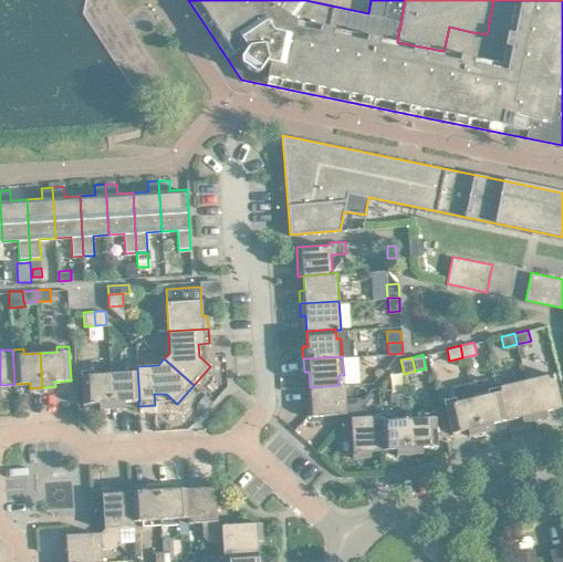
[(126,372),(110,373),(112,407),(124,407),(124,402),(138,401),(139,401),(137,366),(126,367),(126,372)]
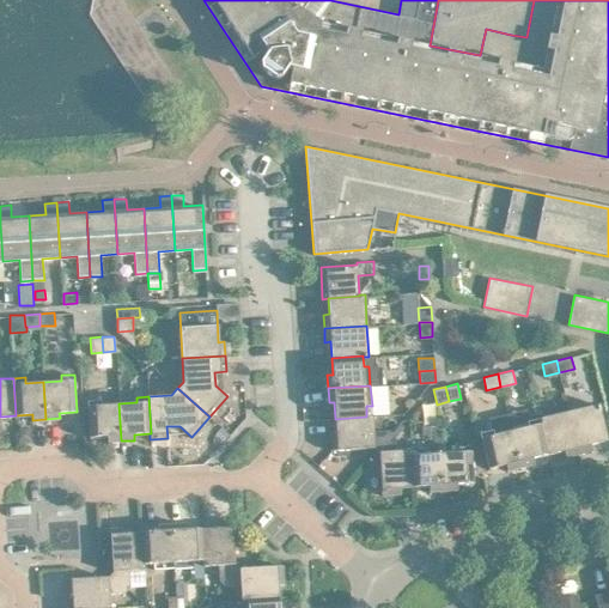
[(121,441),(119,403),(101,405),(101,400),(87,400),(90,437),(107,436),(108,442),(121,441)]
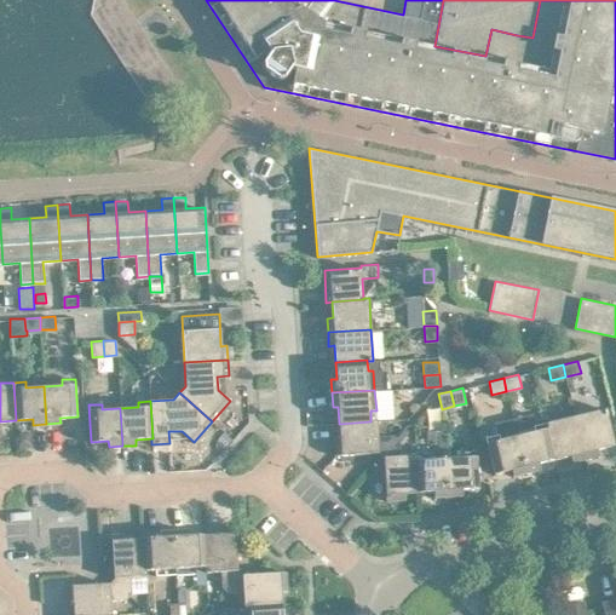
[(605,408),(575,415),(586,458),(599,454),(598,449),(615,444),(605,408)]
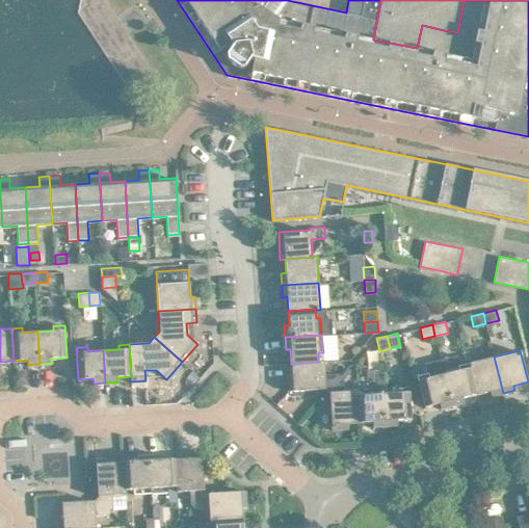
[(494,357),(469,363),(476,394),(490,391),(492,396),(503,393),(494,357)]
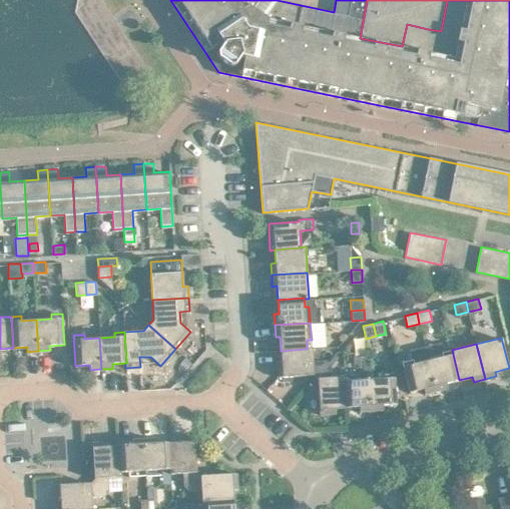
[(314,374),(318,373),(328,362),(326,360),(313,361),(312,348),(307,348),(307,349),(281,351),(282,361),(277,361),(278,376),(314,374)]
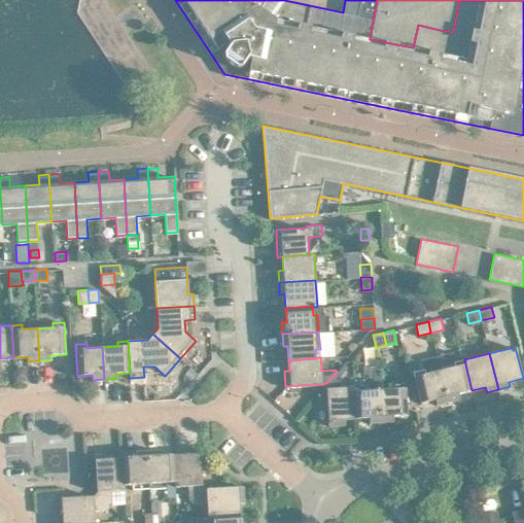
[(455,367),(440,371),(448,402),(459,398),(458,394),(472,390),(464,359),(454,362),(455,367)]
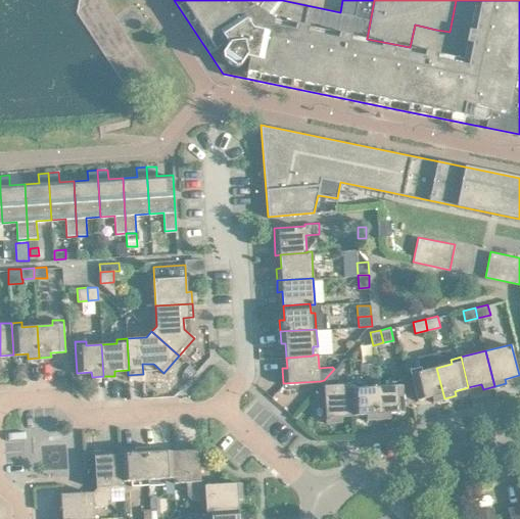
[(345,364),(341,361),(335,369),(339,372),(345,364)]
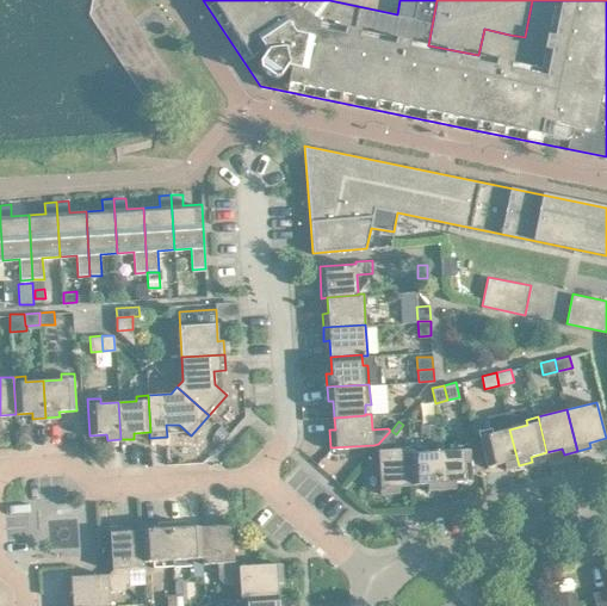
[(519,465),(509,430),(493,433),(491,428),(478,431),(487,467),(503,463),(506,469),(519,465)]
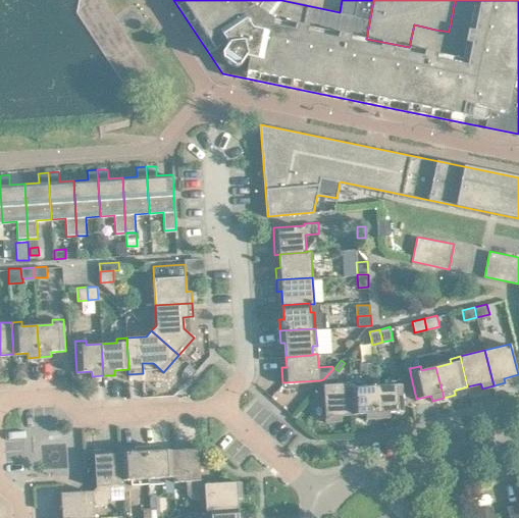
[(333,368),(323,379),(323,384),(325,421),(342,420),(342,415),(352,414),(350,383),(338,383),(336,370),(333,368)]
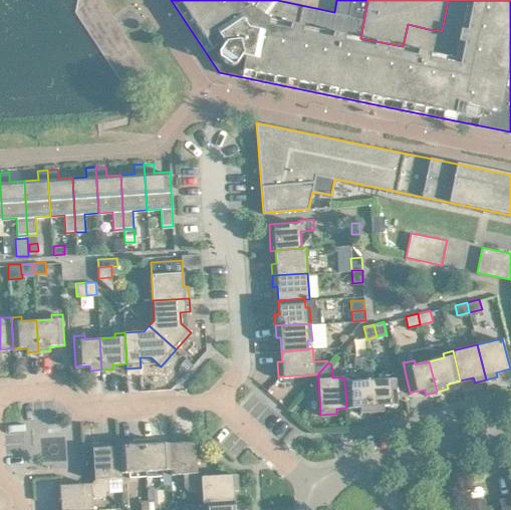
[(385,379),(369,380),(371,412),(384,411),(382,406),(398,405),(396,373),(385,374),(385,379)]
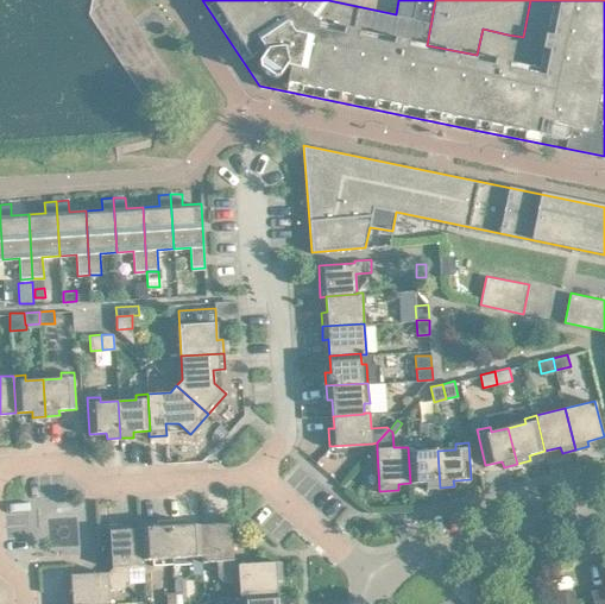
[(420,446),(408,447),(410,483),(427,483),(427,488),(440,488),(438,451),(420,452),(420,446)]
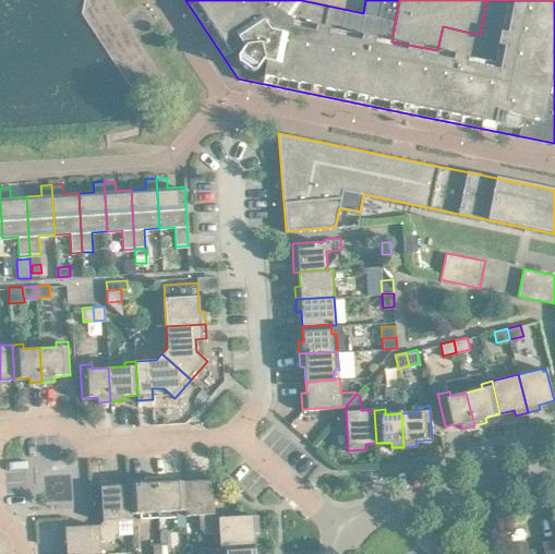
[(131,518),(131,513),(129,484),(128,484),(127,458),(112,459),(113,480),(100,481),(103,520),(104,525),(116,536),(118,533),(118,519),(131,518)]
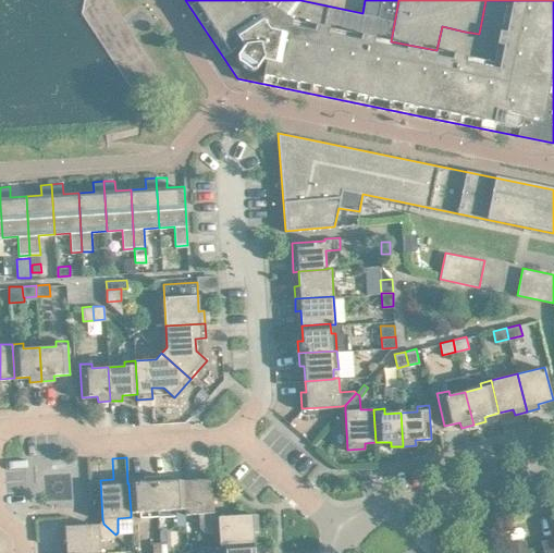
[(199,527),(202,530),(213,517),(212,512),(213,512),(211,474),(194,475),(194,480),(183,480),(185,508),(184,508),(184,514),(198,513),(199,527)]
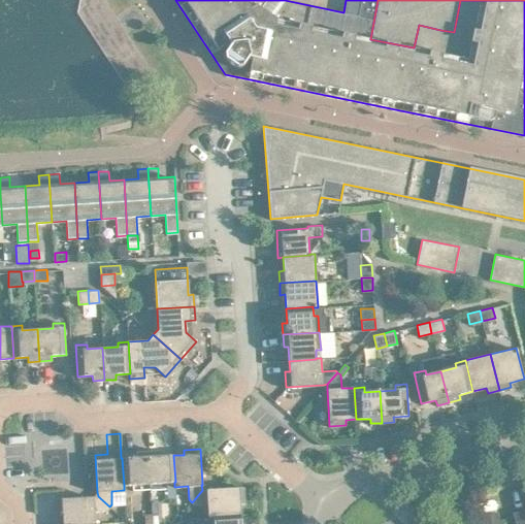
[(166,483),(174,482),(175,482),(173,455),(160,456),(159,451),(148,452),(150,489),(166,488),(166,483)]
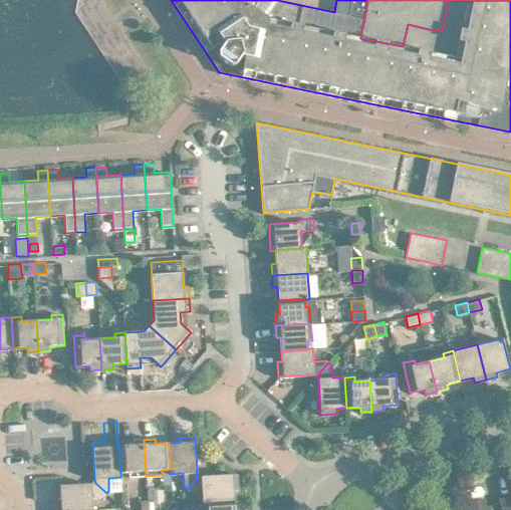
[(130,477),(146,476),(144,440),(132,441),(133,445),(118,446),(120,472),(129,472),(130,477)]
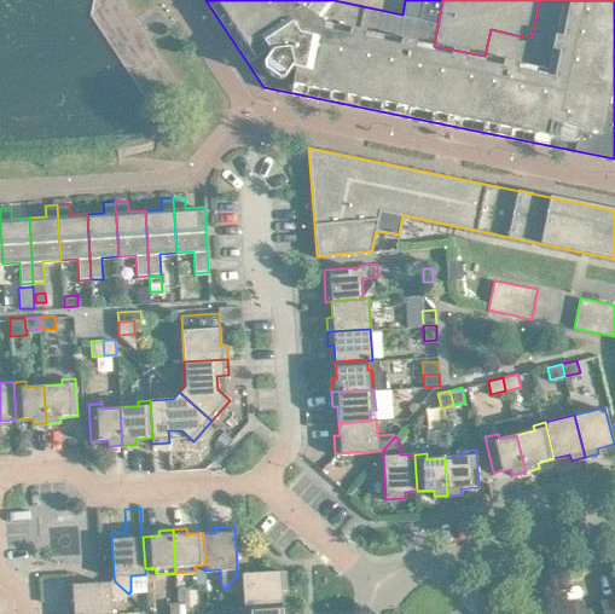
[(244,606),(249,604),(282,602),(280,590),(286,590),(285,571),(242,573),(242,574),(237,574),(225,589),(227,591),(243,590),(244,606)]
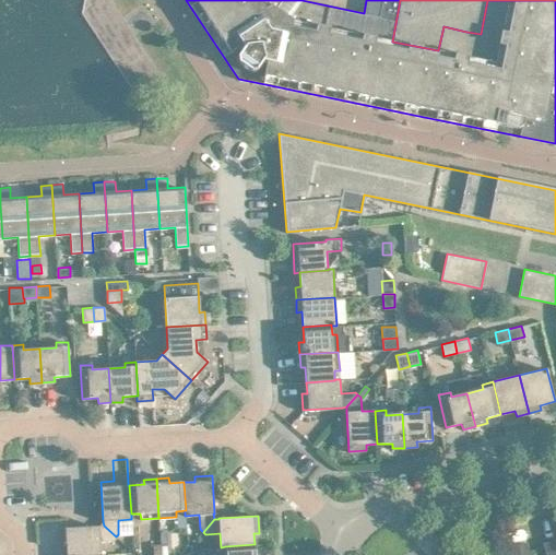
[(114,540),(116,536),(104,526),(98,526),(59,528),(60,545),(66,544),(67,554),(95,554),(101,554),(99,541),(114,540)]
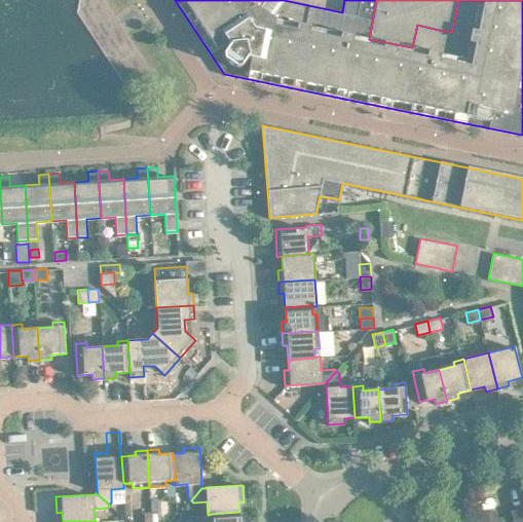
[(446,498),(450,516),(465,513),(461,494),(446,498)]
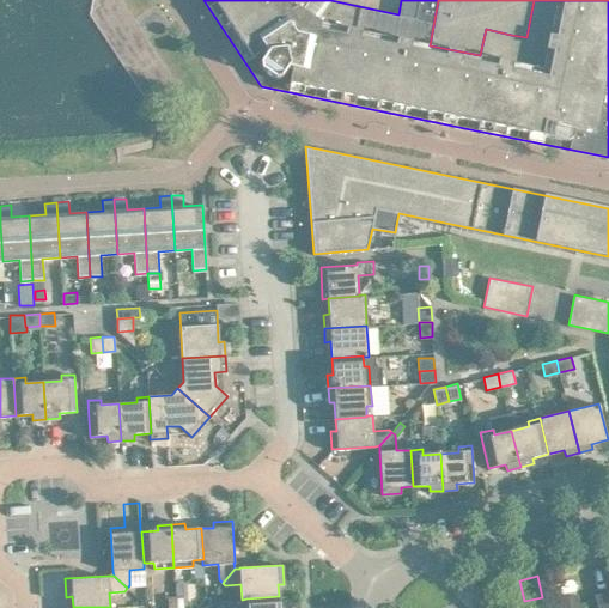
[(608,607),(608,590),(595,594),(597,607),(608,607)]
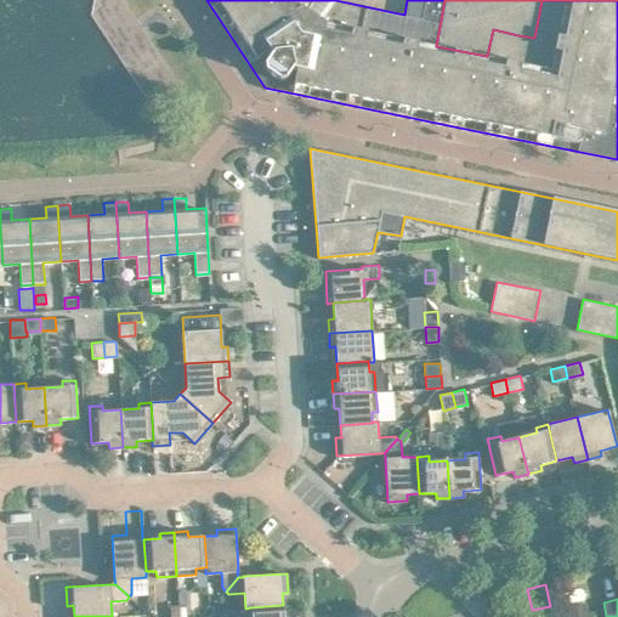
[(589,616),(587,603),(566,607),(567,616),(589,616)]
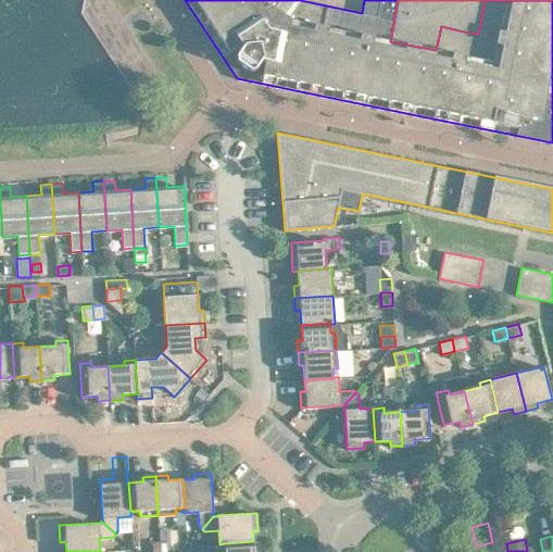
[(152,541),(153,551),(167,551),(166,540),(159,541),(152,541)]
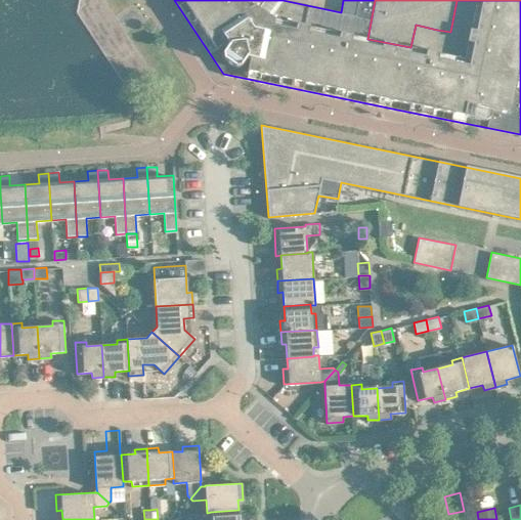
[(239,519),(239,510),(211,512),(212,519),(239,519)]
